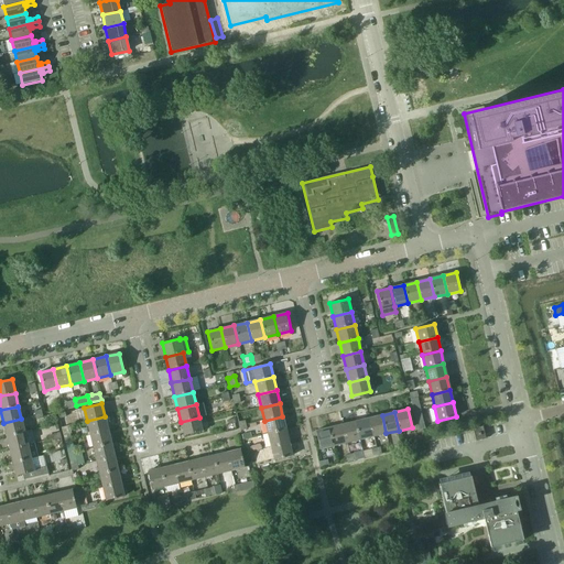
[(382,415),(368,419),(372,436),(386,433),(382,415)]
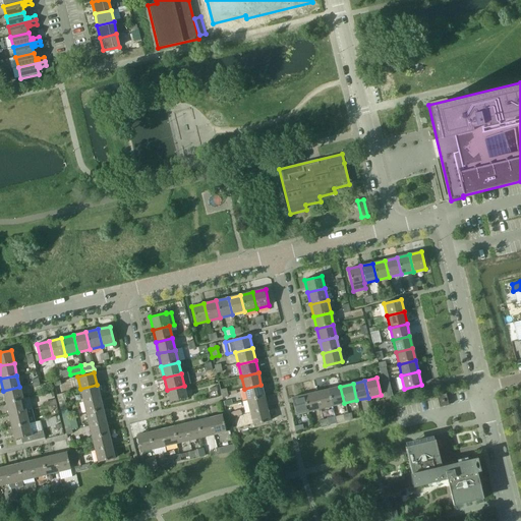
[(97,385),(80,389),(82,401),(100,397),(97,385)]
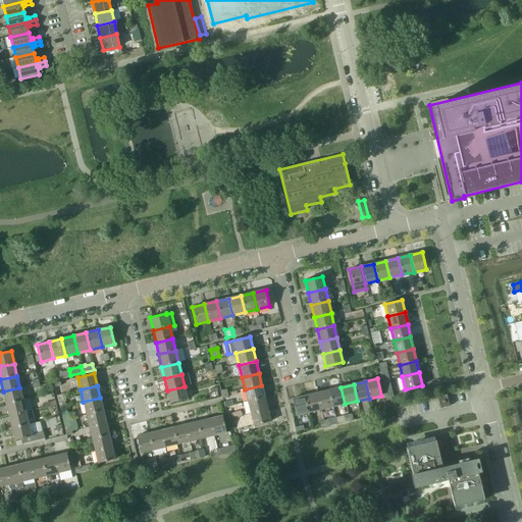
[(261,385),(245,389),(248,401),(264,398),(261,385)]
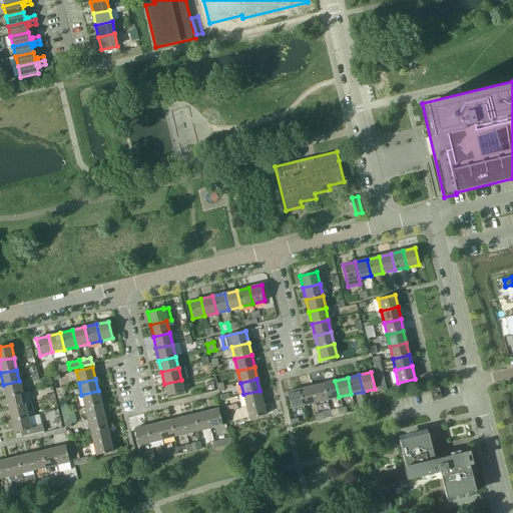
[(181,380),(164,384),(167,396),(183,393),(181,380)]
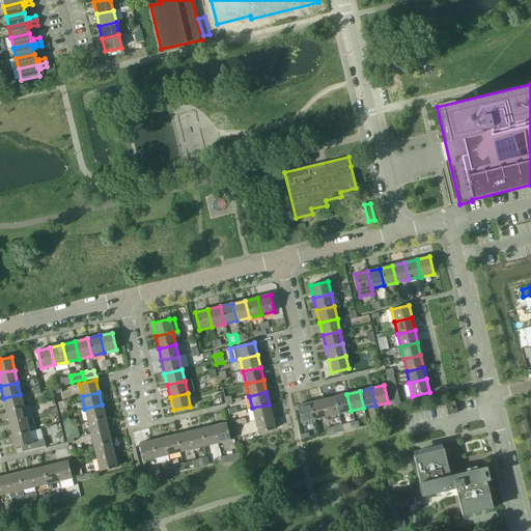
[(20,394),(3,398),(6,411),(23,407),(20,394)]
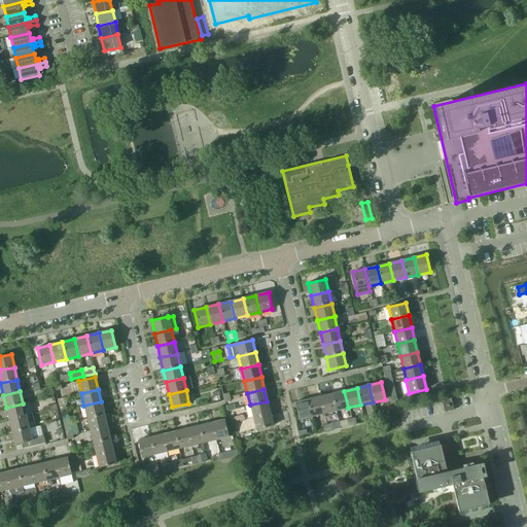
[(344,391),(331,394),(336,411),(348,408),(344,391)]
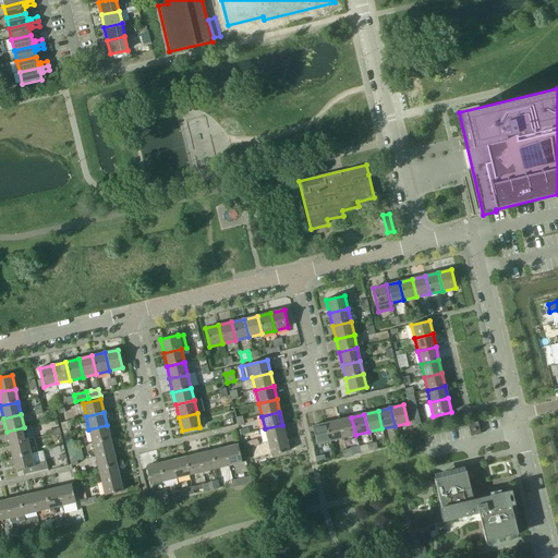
[(351,417),(339,421),(343,438),(355,435),(351,417)]
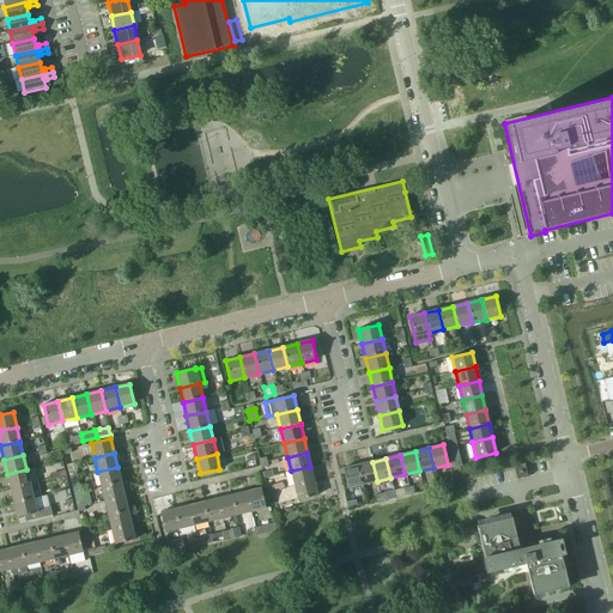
[(372,462),(357,465),(362,485),(377,481),(372,462)]
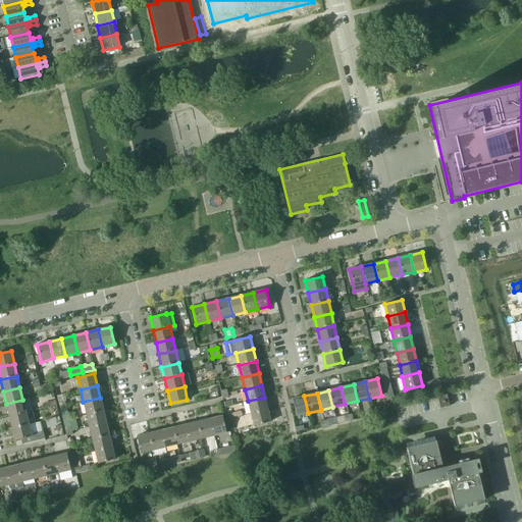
[(439,408),(442,408),(450,406),(447,395),(437,397),(439,408)]
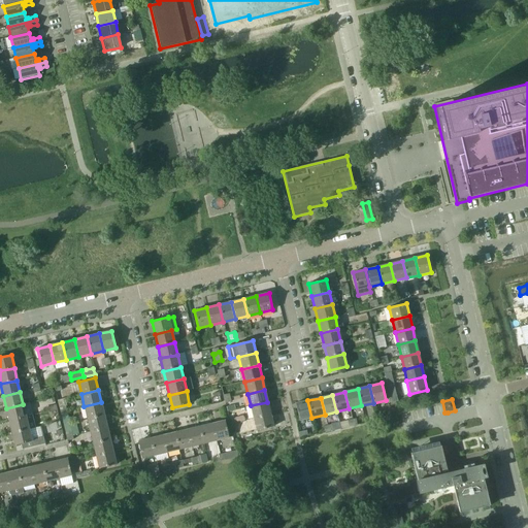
[(299,421),(311,418),(307,400),(295,403),(296,408),(299,421)]
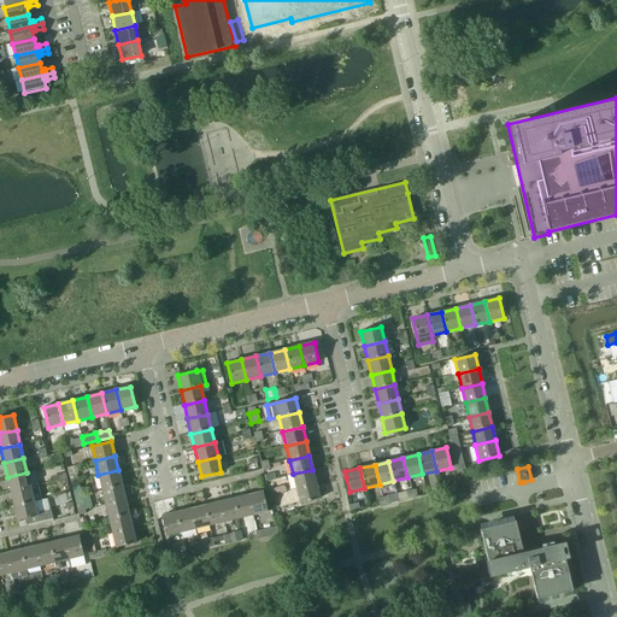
[(118,470),(98,475),(101,489),(122,485),(118,470)]
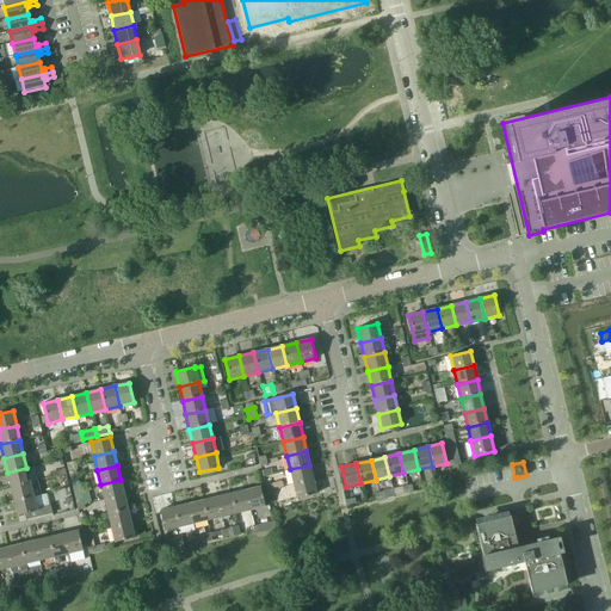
[(309,466),(290,469),(294,483),(313,480),(309,466)]
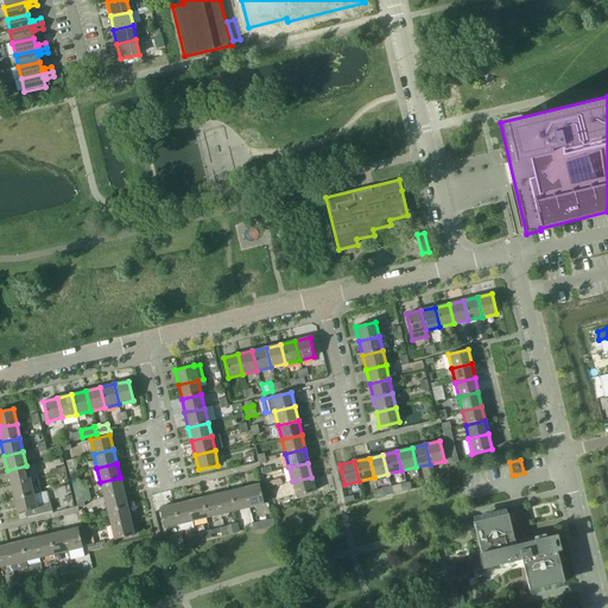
[(26,466),(7,470),(10,485),(30,480),(26,466)]
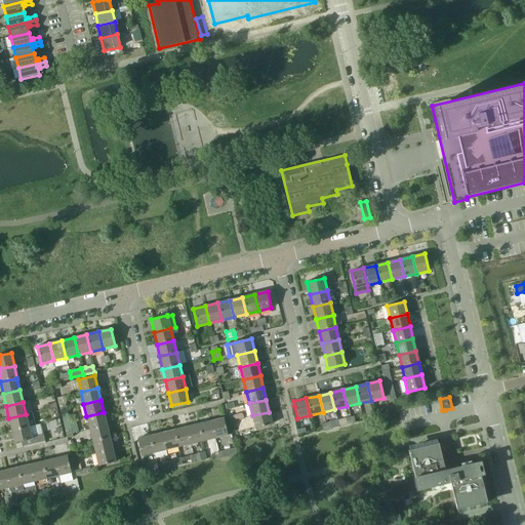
[(104,412),(86,416),(89,429),(107,425),(104,412)]
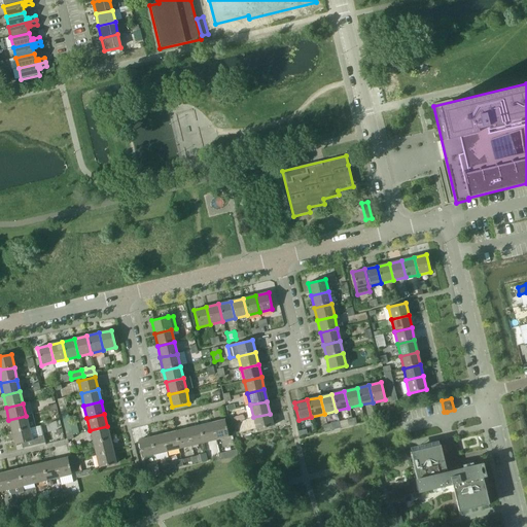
[(270,414),(253,417),(256,430),(273,426),(270,414)]
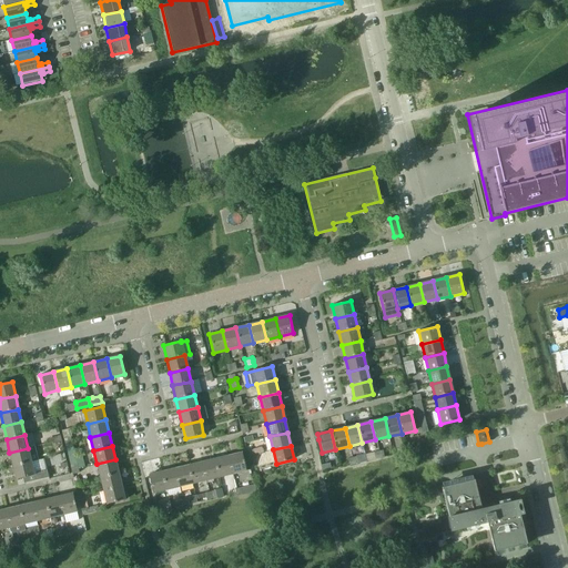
[(28,448),(9,453),(12,466),(31,462),(28,448)]
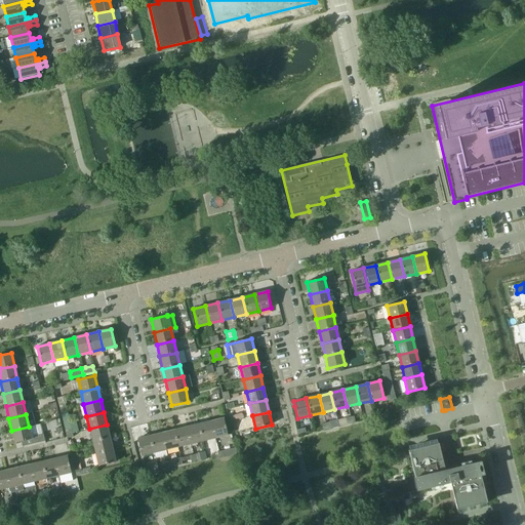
[(224,418),(211,421),(215,438),(228,435),(224,418)]
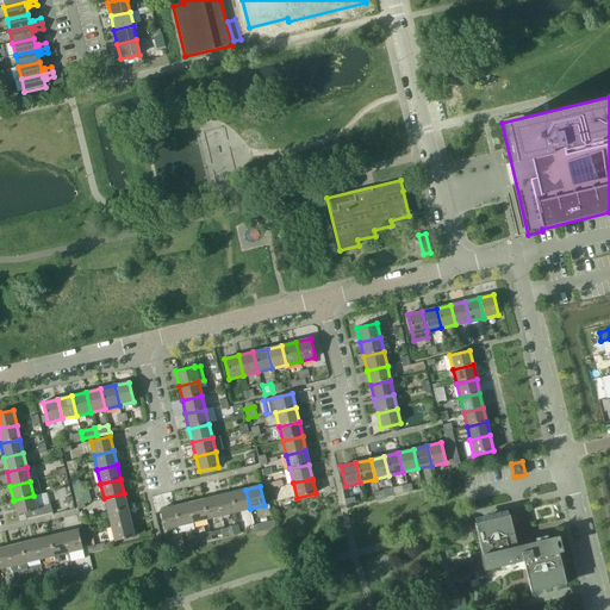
[(246,490),(231,493),(236,512),(250,509),(246,490)]
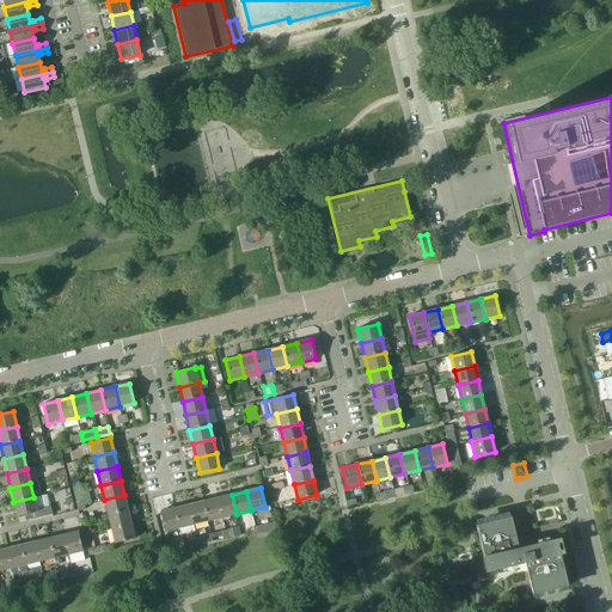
[(124,495),(104,500),(108,514),(128,509),(124,495)]
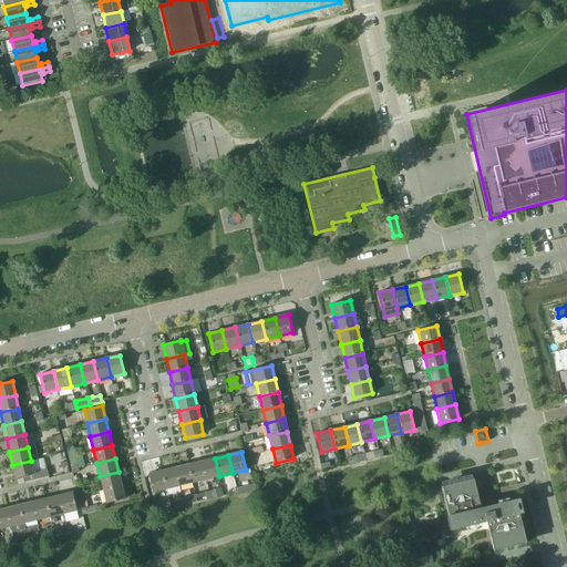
[(215,459),(202,461),(206,480),(219,476),(215,459)]
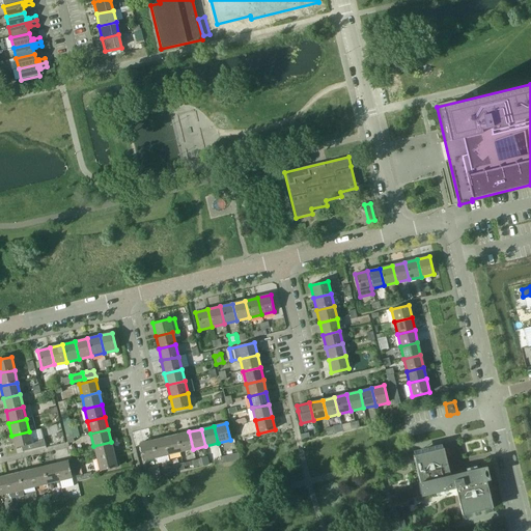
[(32,444),(29,431),(11,436),(15,448),(21,447),(22,452),(45,446),(44,439),(33,442),(34,444),(32,444)]
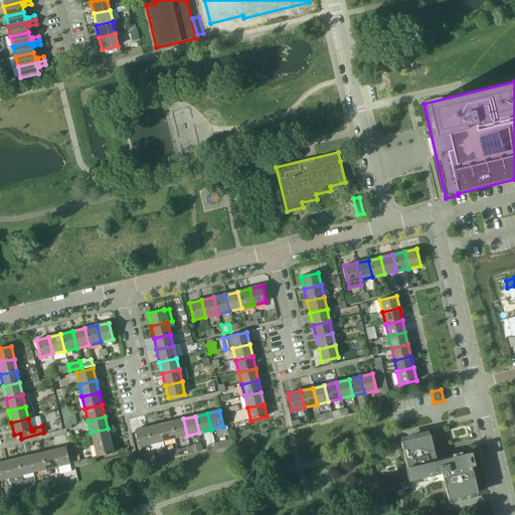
[(183,418),(171,421),(175,439),(187,436),(183,418)]
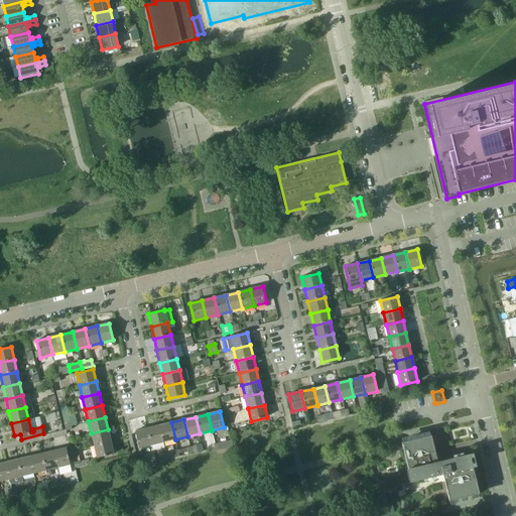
[(171,422),(159,425),(163,442),(175,439),(171,422)]
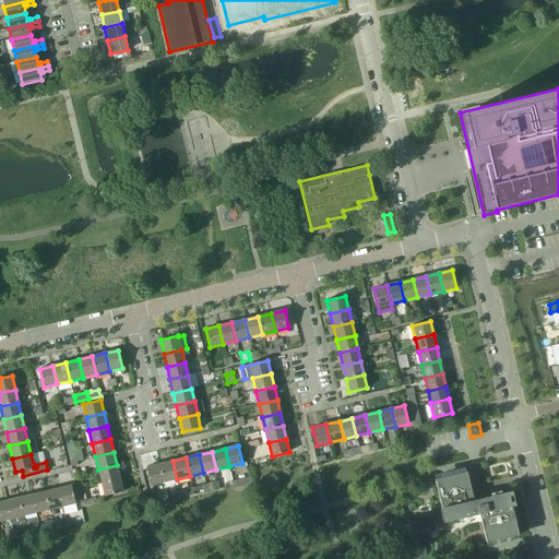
[(173,461),(159,464),(164,483),(177,479),(173,461)]
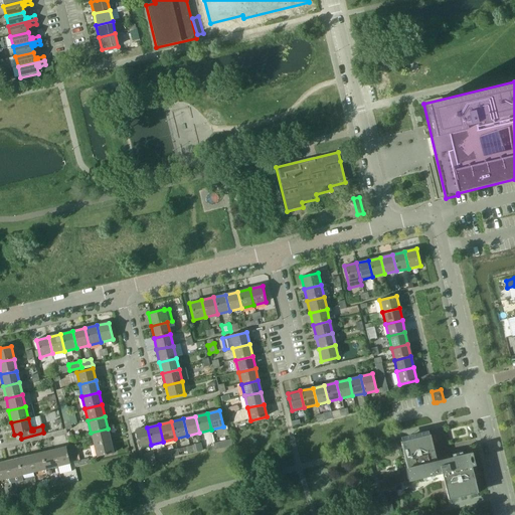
[(139,448),(151,445),(147,427),(135,431),(139,448)]
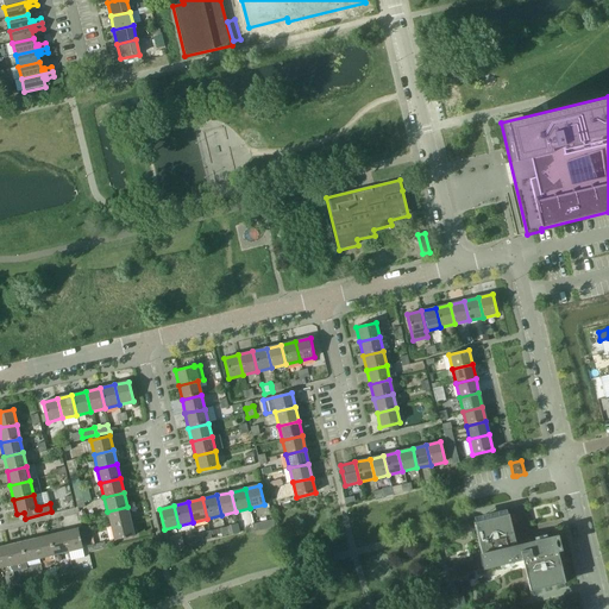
[(127,507),(107,512),(111,526),(131,521),(127,507)]
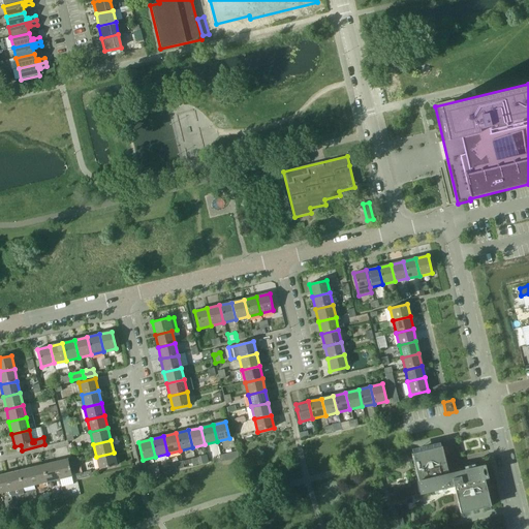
[(411,454),(421,494),(454,486),(460,514),(461,514),(461,512),(490,506),(491,506),(480,466),(448,474),(441,446),(441,447),(412,454),(411,454)]
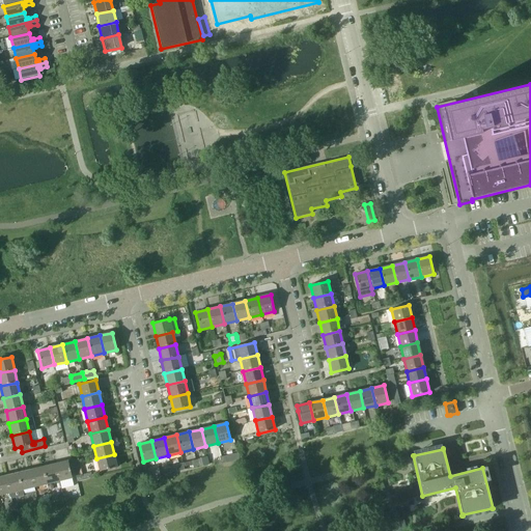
[(114,454),(96,458),(100,471),(116,467),(114,454)]
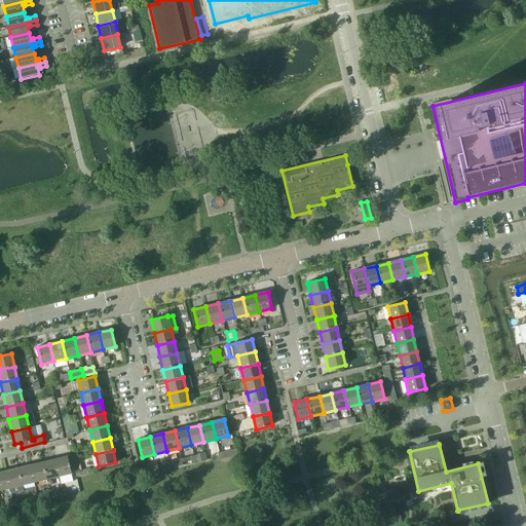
[(67,457),(54,459),(59,477),(71,474),(67,457)]
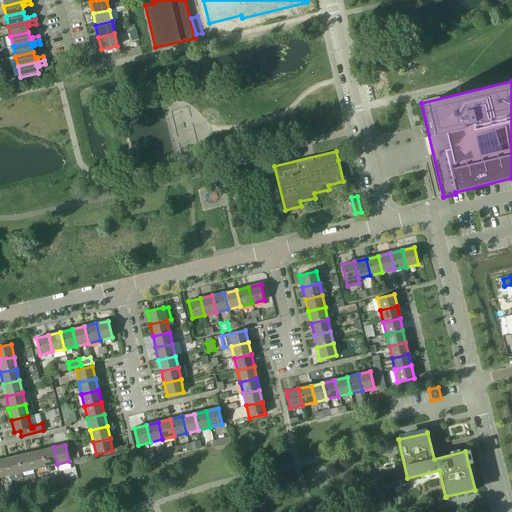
[(53,447),(41,450),(45,467),(57,464),(53,447)]
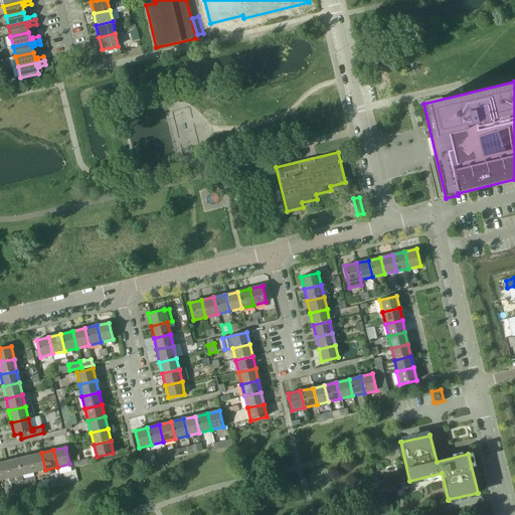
[(41,453),(29,456),(33,473),(45,470),(41,453)]
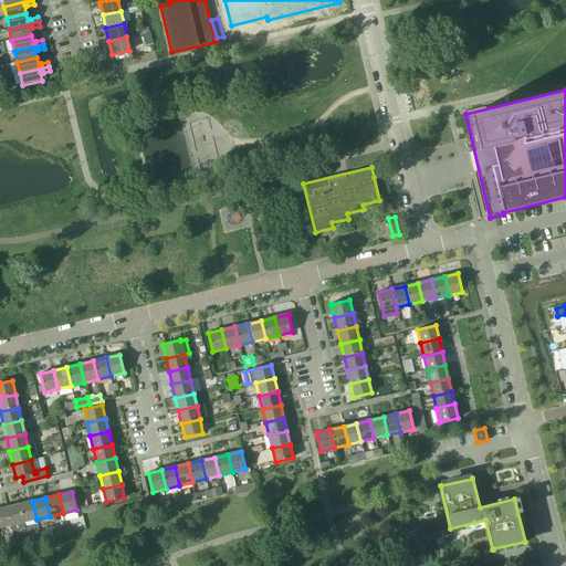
[(32,501),(19,504),(23,523),(37,520),(32,501)]
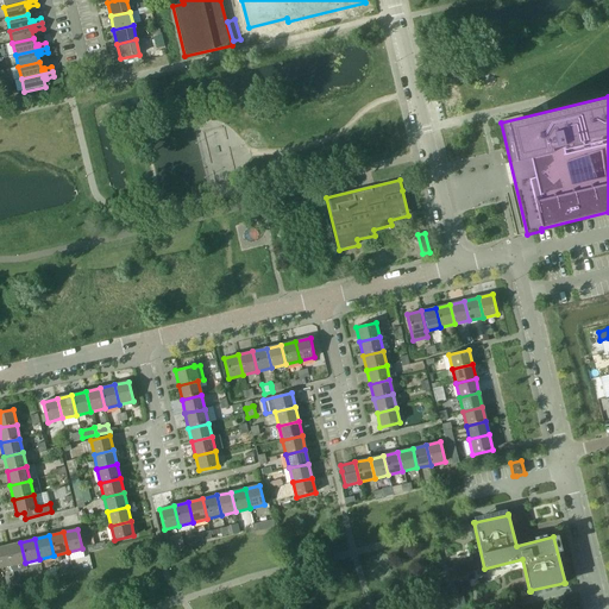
[(20,542),(6,546),(11,565),(25,563),(20,542)]
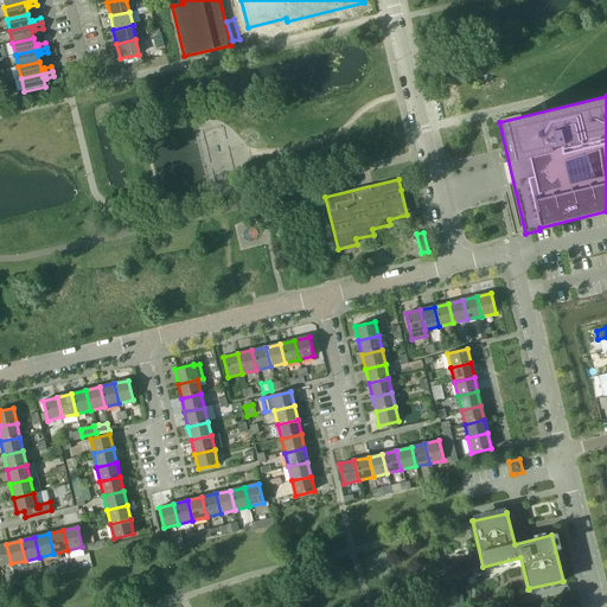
[(6,544),(0,545),(0,566),(11,563),(6,544)]
